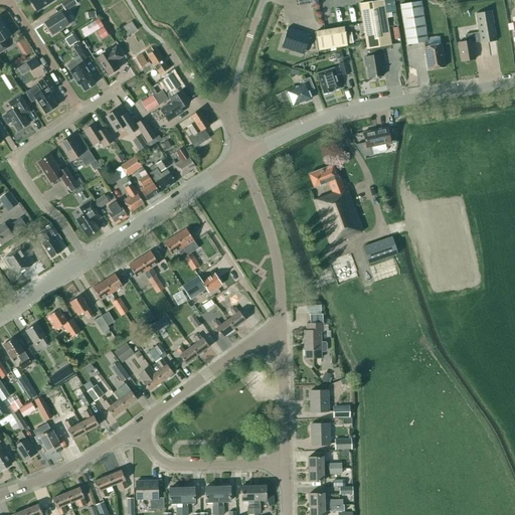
[(29,0),(37,12),(54,0),(29,0)]
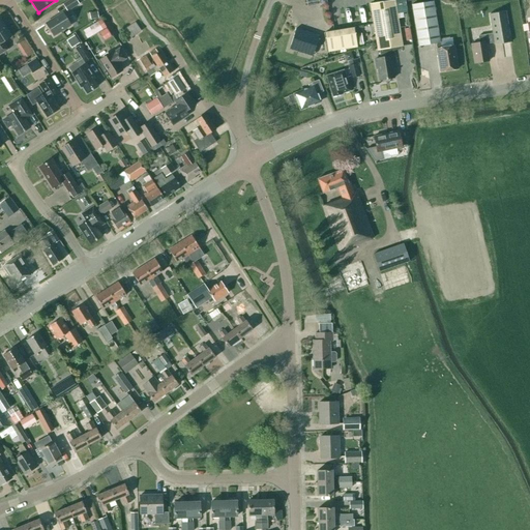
[(77,0),(67,0),(63,3),(68,12),(80,5),(77,0)]
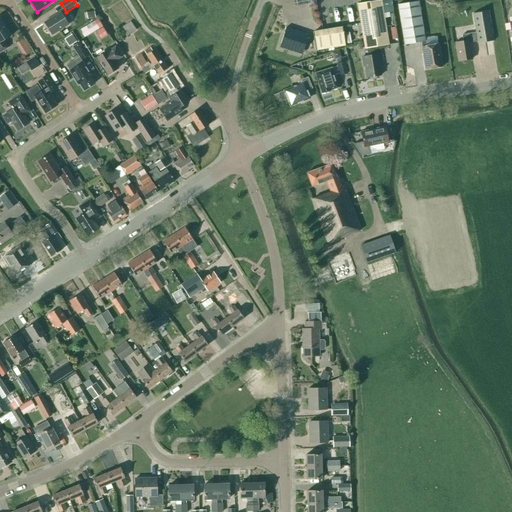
[(365,67),(366,77),(381,75),(379,63),(380,63),(378,54),(376,55),(374,47),(388,45),(380,0),(379,0),(357,4),(360,23),(364,49),(366,49),(367,56),(362,57),(364,67),(365,67)]
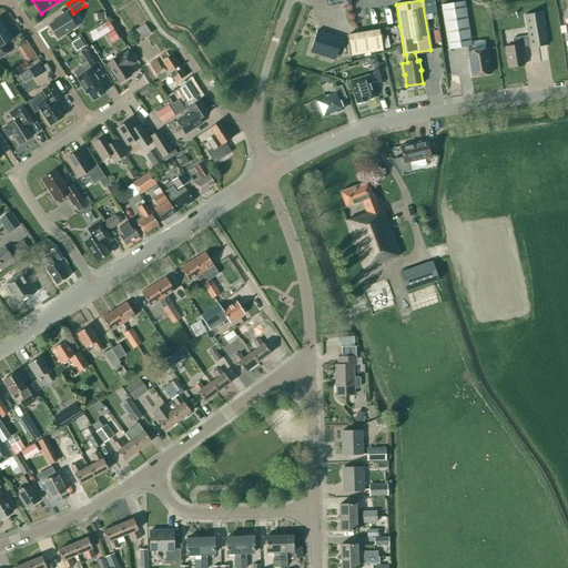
[(464,1),(440,4),(448,50),(467,47),(468,52),(472,77),(490,74),(486,49),(473,51),(472,44),(464,1)]
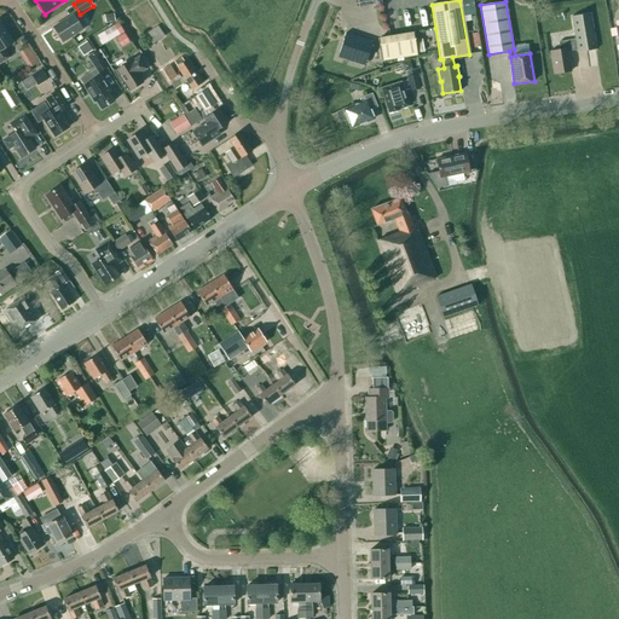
[(560,50),(550,52),(555,74),(571,71),(567,51),(577,50),(577,52),(596,48),(590,13),(571,17),(576,40),(559,42),(560,50)]
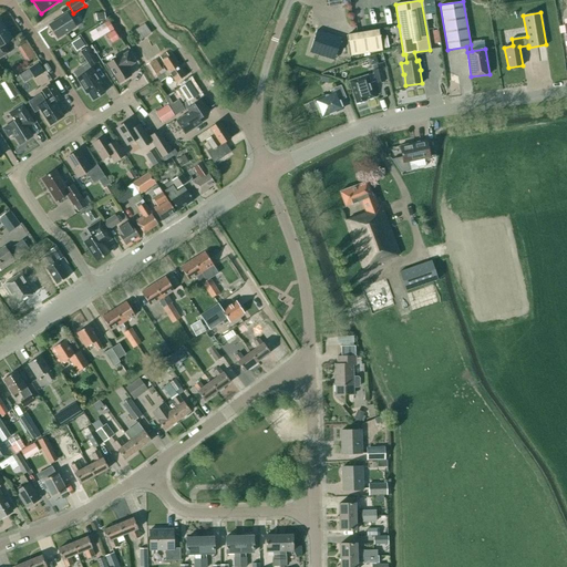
[(49,26),(58,39),(75,28),(66,13),(49,26)]
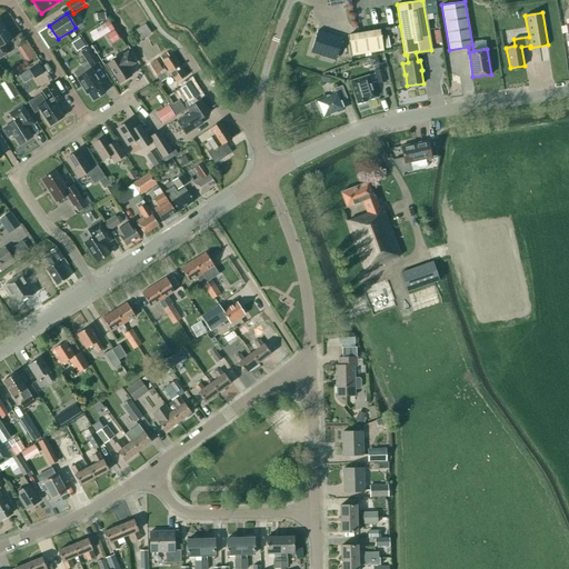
[(0,57),(7,53),(2,46),(11,40),(0,21),(0,57)]
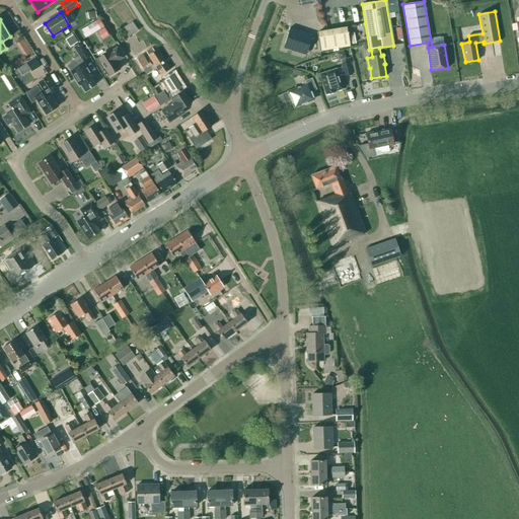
[(80,30),(85,38),(100,29),(95,21),(80,30)]
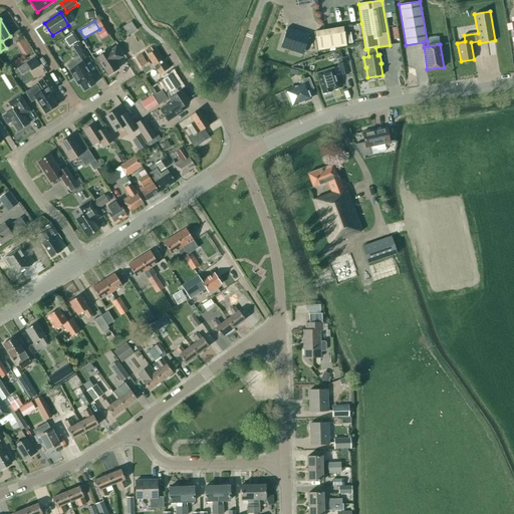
[(120,28),(126,37),(137,30),(131,21),(120,28)]
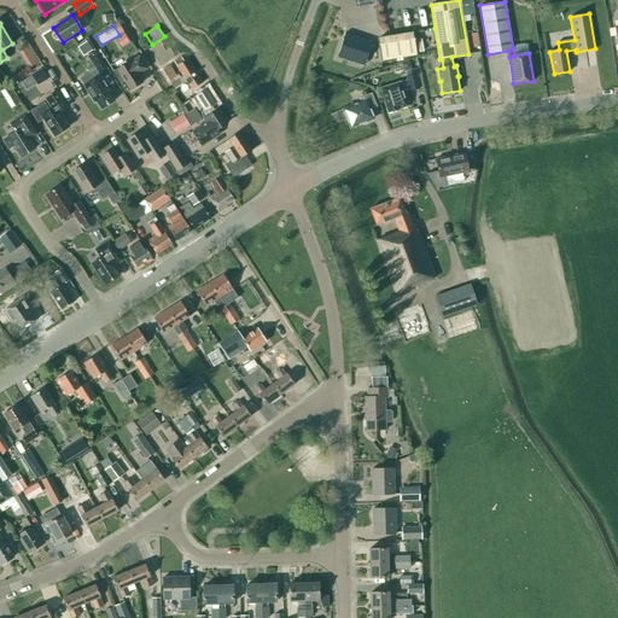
[(344,34),(338,53),(365,62),(371,42),(344,34)]
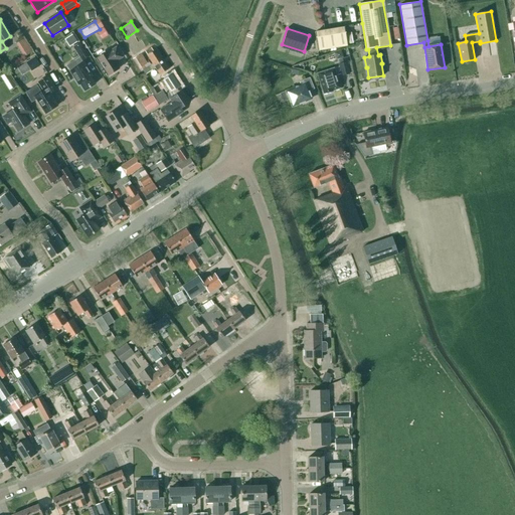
[(328,50),(347,46),(344,28),(324,31),(328,50)]
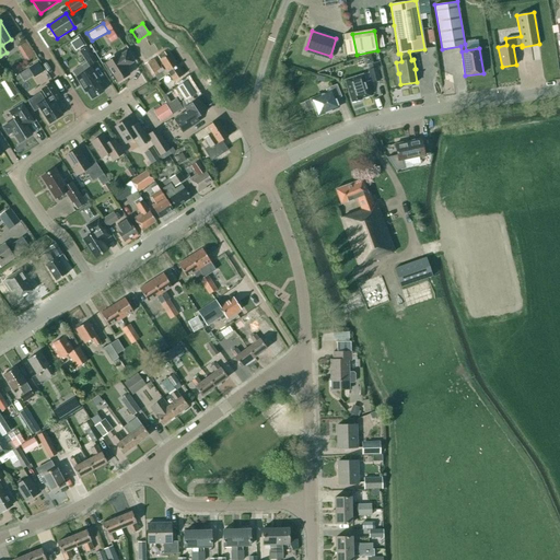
[(73,41),(79,49),(83,46),(79,38),(73,41)]
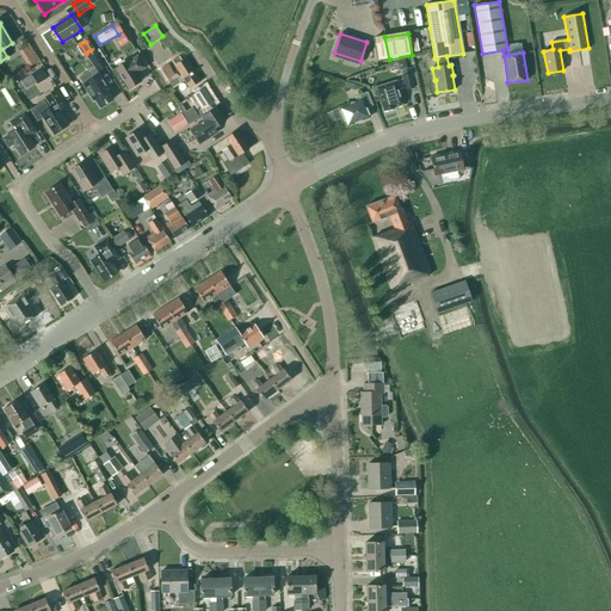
[(32,53),(29,45),(19,51),(23,59),(32,53)]
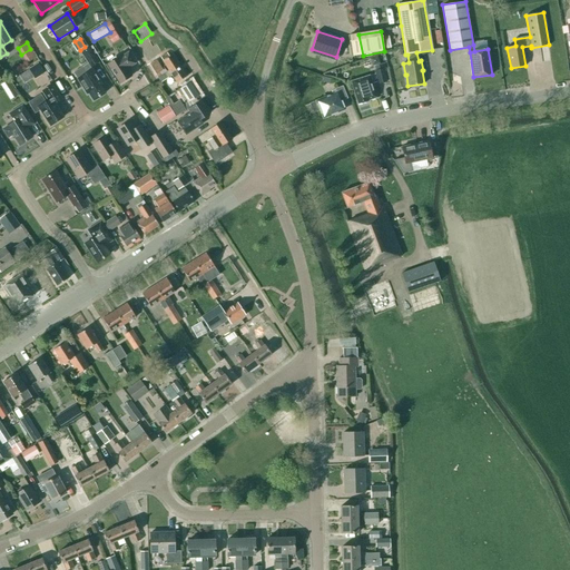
[(91,70),(90,68),(98,62),(88,48),(80,52),(88,64),(74,72),(87,94),(88,92),(94,100),(105,92),(100,85),(101,84),(92,70),(91,70)]
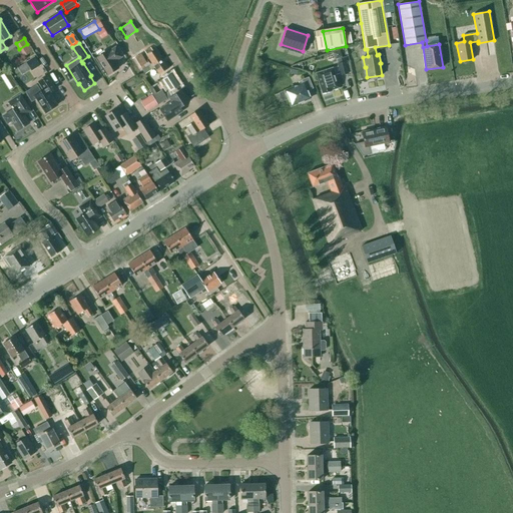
[(107,51),(96,58),(107,75),(118,68),(114,62),(121,57),(115,47),(107,52),(107,51)]
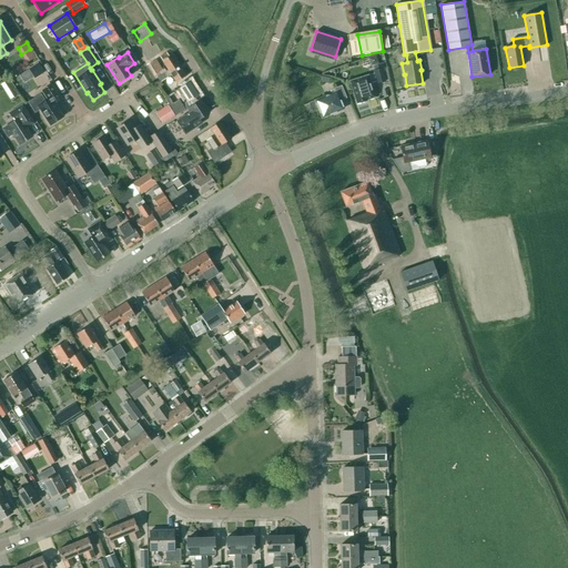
[(161,82),(171,75),(175,82),(185,77),(172,54),(169,57),(166,52),(160,57),(164,64),(161,68),(155,59),(150,63),(161,82)]
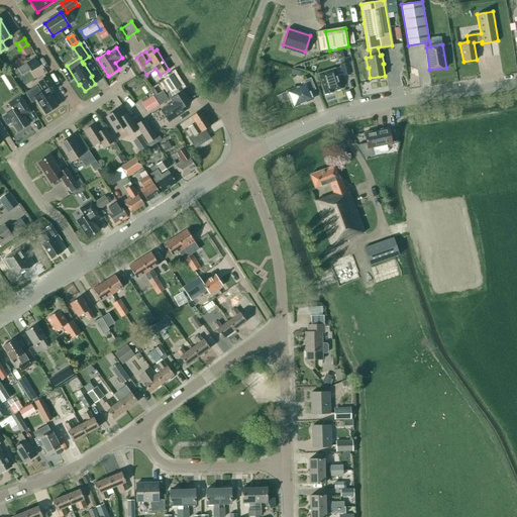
[(337,61),(344,59),(342,50),(334,53),(337,61)]
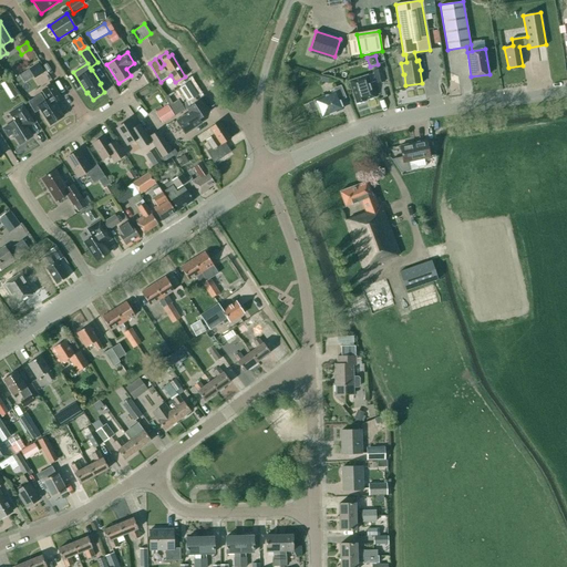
[(44,72),(38,62),(29,69),(34,79),(44,72)]
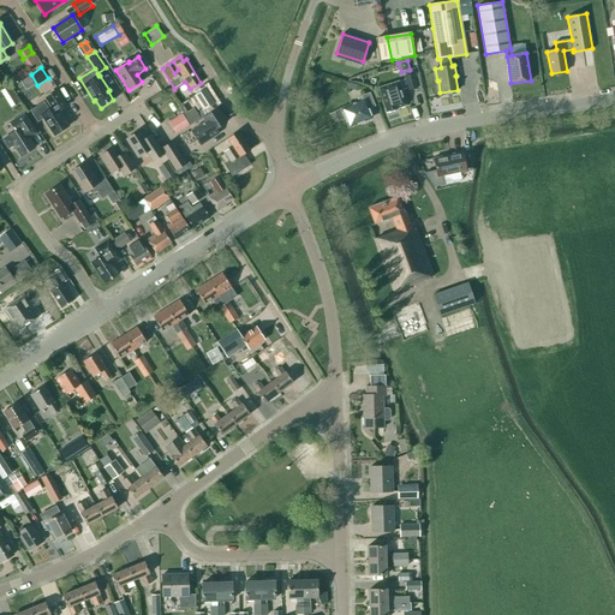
[(417,89),(415,75),(405,77),(408,91),(417,89)]
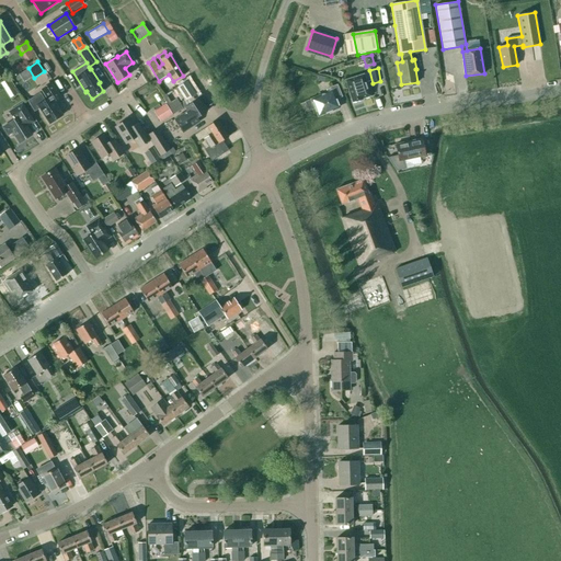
[(363,75),(354,78),(354,77),(345,79),(352,102),(362,100),(370,96),(363,75)]
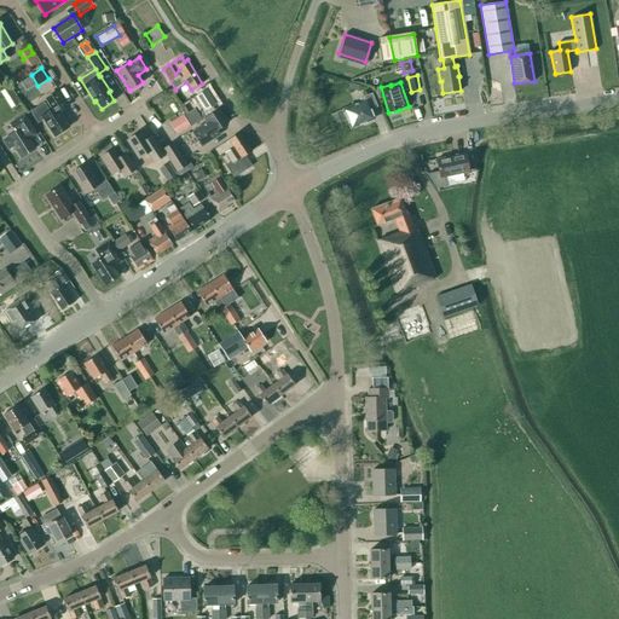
[(9,87),(0,92),(5,99),(13,94),(9,87)]
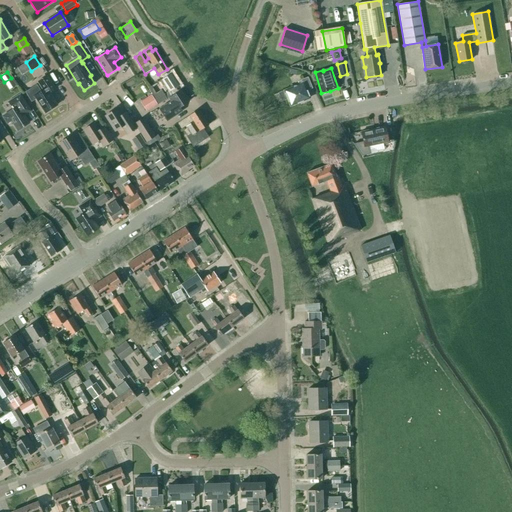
[(161,87),(165,85),(169,91),(178,86),(170,74),(158,82),(161,87)]
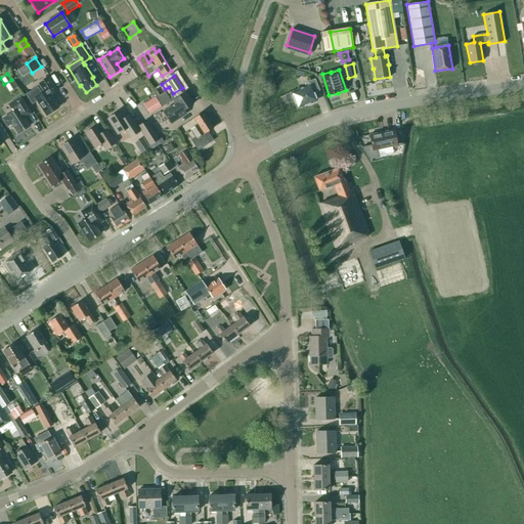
[(39,84),(44,92),(41,94),(37,88),(27,94),(32,102),(36,100),(46,116),(58,107),(50,95),(56,91),(48,78),(39,84)]
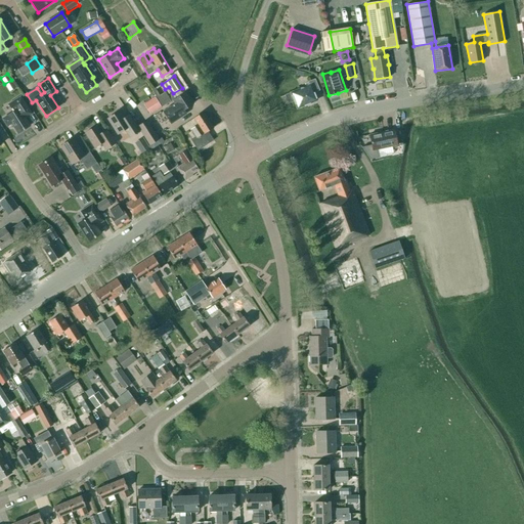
[(294,100),(296,106),(299,107),(316,100),(313,93),(319,90),(315,79),(308,82),(309,85),(291,93),(286,95),(289,103),(294,100)]
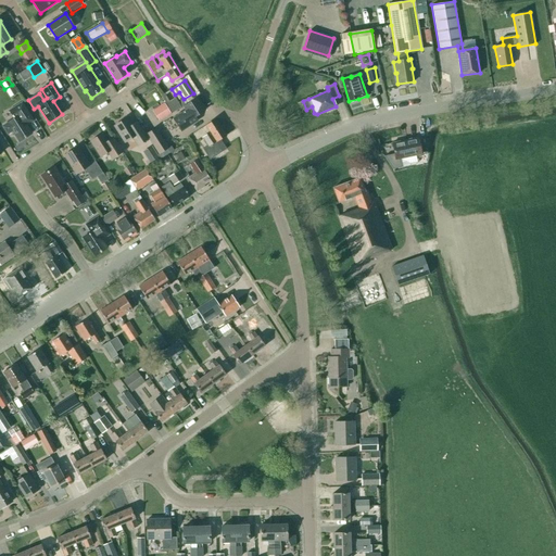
[(173,118),(181,131),(198,121),(196,117),(205,110),(197,97),(182,106),(185,110),(173,118)]
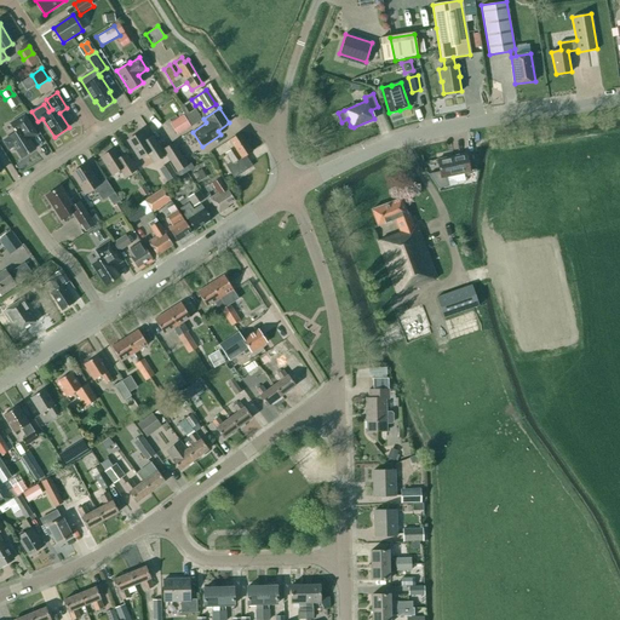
[(195,109),(185,115),(191,127),(202,120),(195,109)]
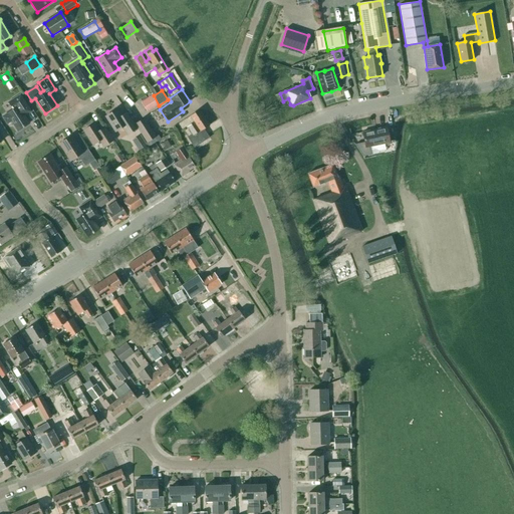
[(11,121),(17,132),(29,123),(24,115),(31,111),(20,94),(8,102),(13,109),(2,116),(7,124),(11,121)]
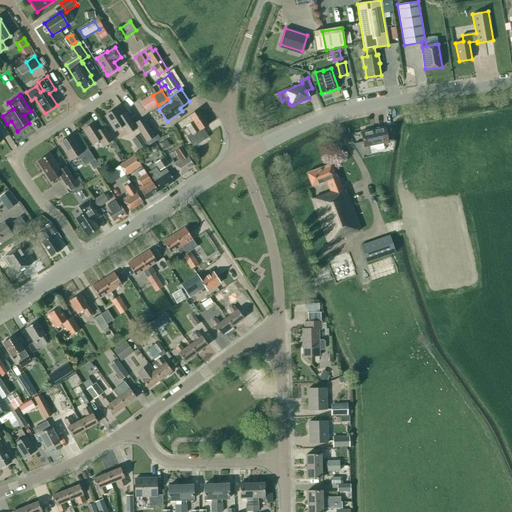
[(151,95),(140,102),(146,111),(157,105),(151,95)]
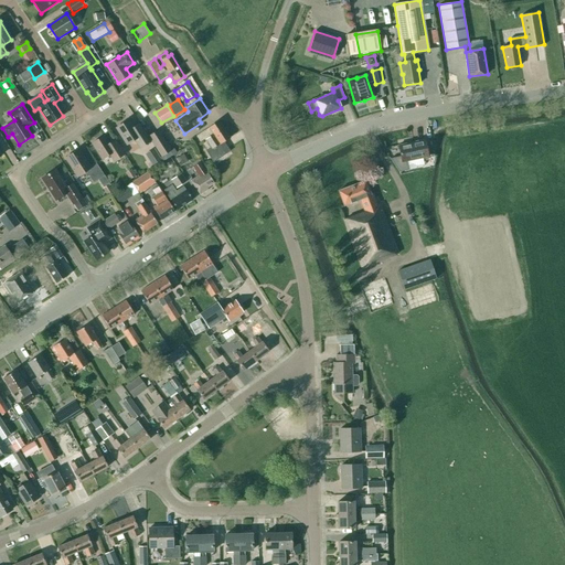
[(127,145),(135,140),(139,148),(150,141),(138,124),(132,127),(128,120),(116,128),(127,145)]
